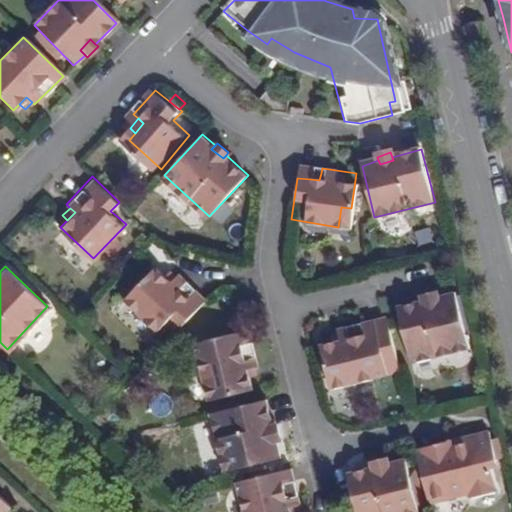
[(159,329),(171,316),(182,325),(207,300),(179,273),(176,276),(170,282),(163,276),(154,268),(126,297),(159,329)]
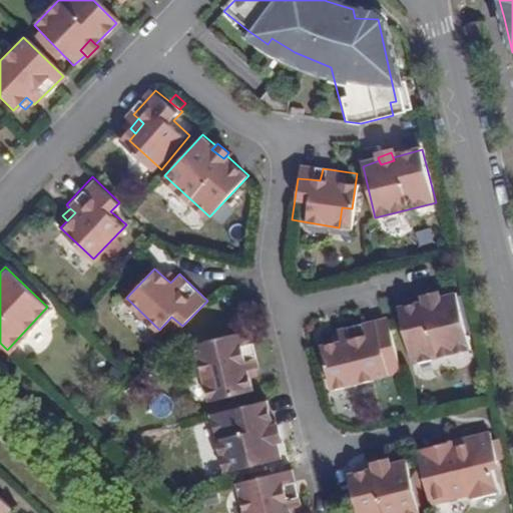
[(176,277),(169,271),(163,277),(170,283),(176,277)]
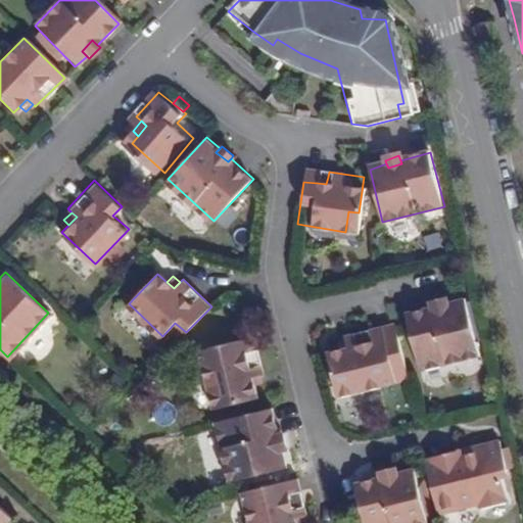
[(479,351),(465,297),(447,302),(448,307),(435,311),(434,305),(405,313),(420,367),(479,351)]
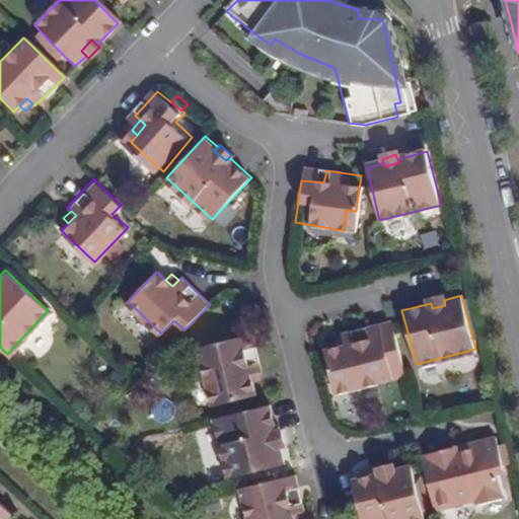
[(443,296),(430,300),(431,303),(432,308),(445,305),(444,300),(443,296)]
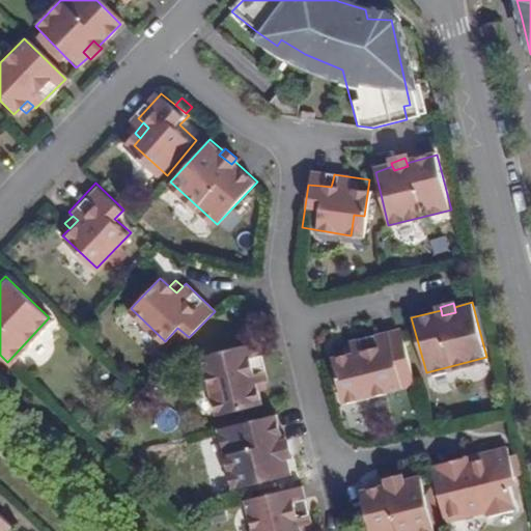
[(215,411),(258,401),(254,388),(252,380),(258,378),(264,375),(254,339),(200,355),(215,411)]
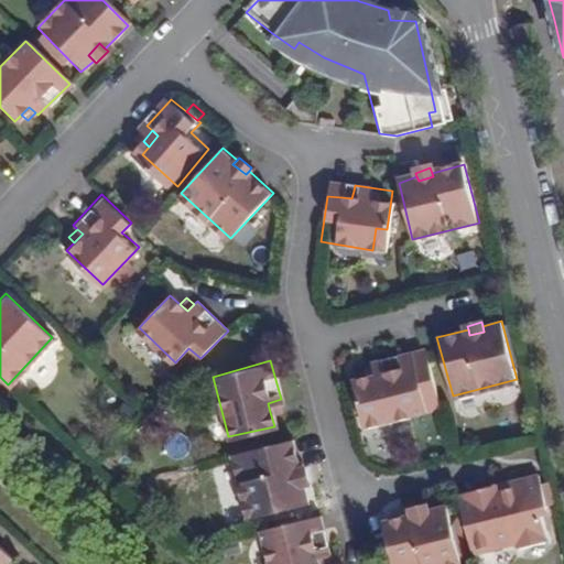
[(372,409),(383,455),(447,441),(432,379),(393,390),(394,394),(397,403),(388,405),(372,409)]
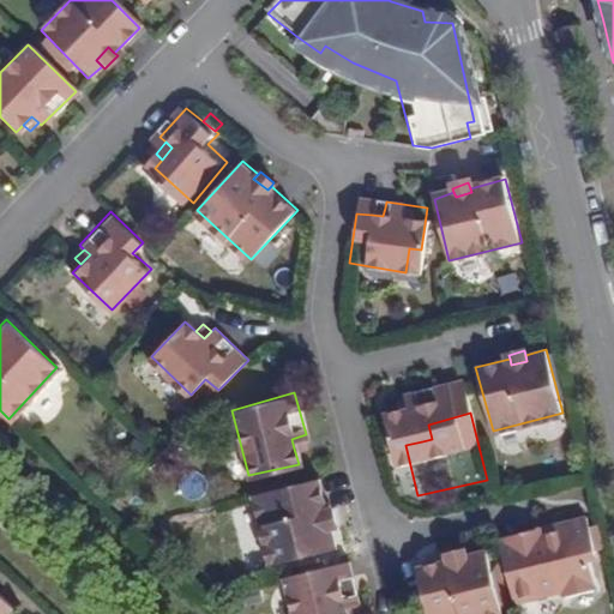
[(429,429),(420,432),(422,441),(432,439),(429,429)]
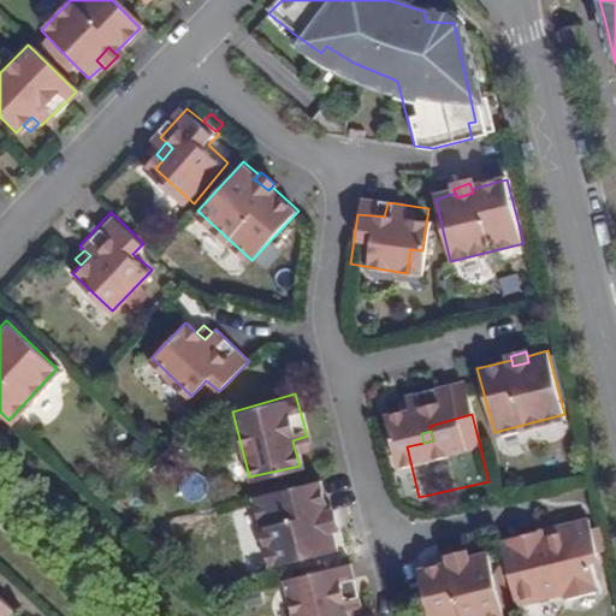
[(295,450),(302,449),(300,438),(292,440),(295,450)]
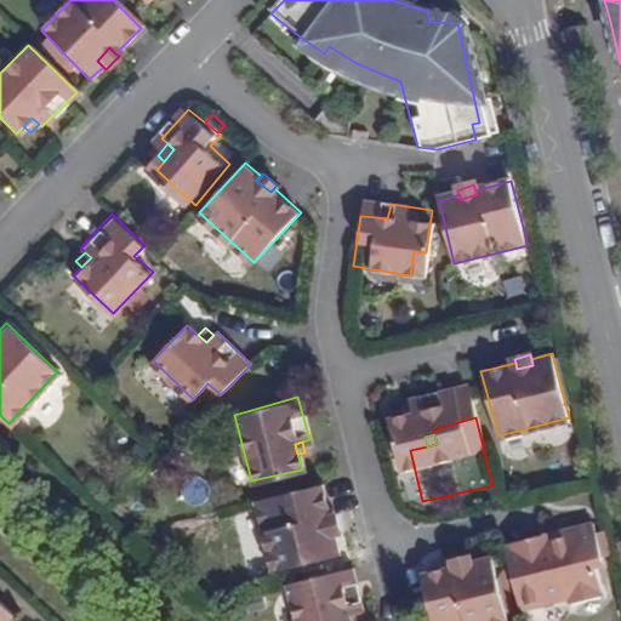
[(320,523),(325,520),(315,484),(251,500),(269,571),(334,554),(330,536),(323,537),(320,523)]
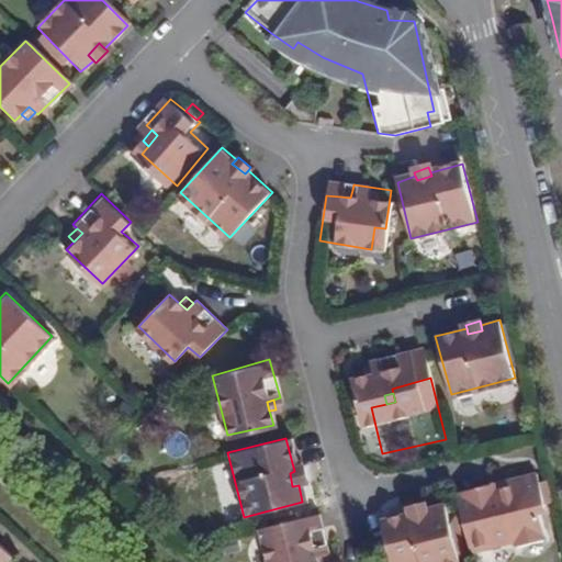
[(302,484),(299,471),(294,471),(290,473),(292,486),(299,485),(302,484)]
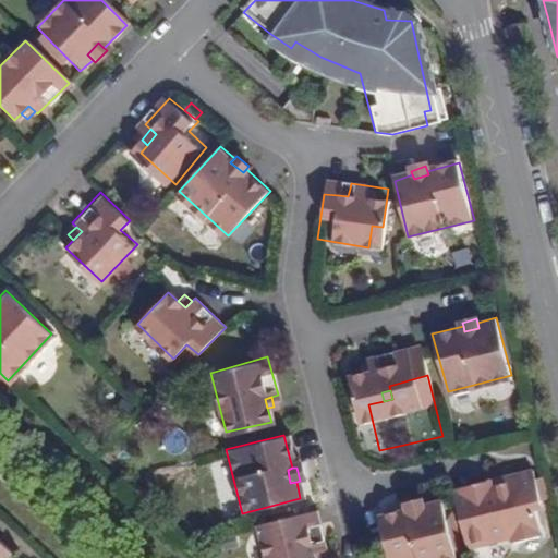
[(482,488),(455,495),(466,546),(510,536),(511,540),(540,532),(534,508),(542,500),(534,469),(500,477),(501,486),(483,493),(482,488)]
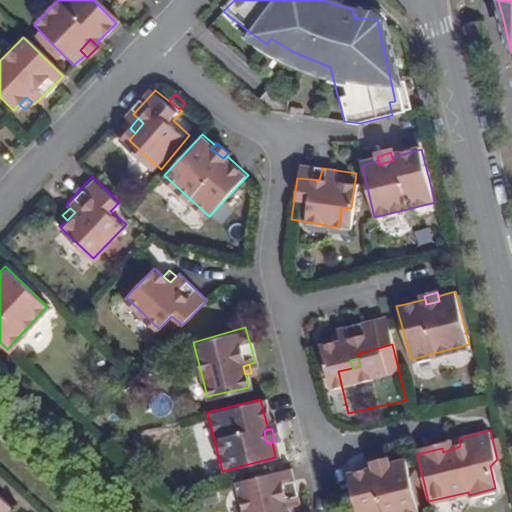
[(459,438),(415,448),(417,454),(442,448),(443,452),(460,446),(459,438)]
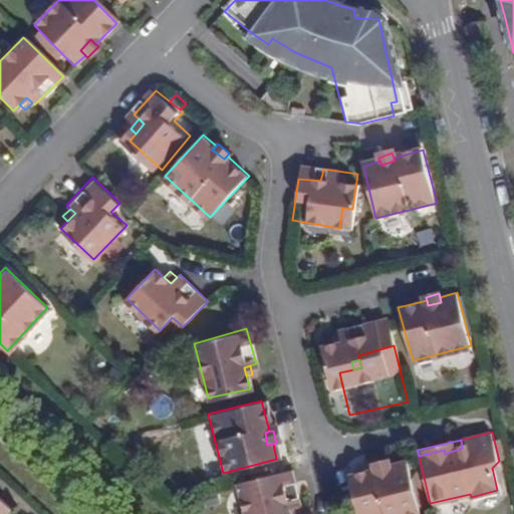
[(417,513),(404,464),(389,468),(391,471),(376,475),(375,471),(343,479),(352,513),(417,513)]
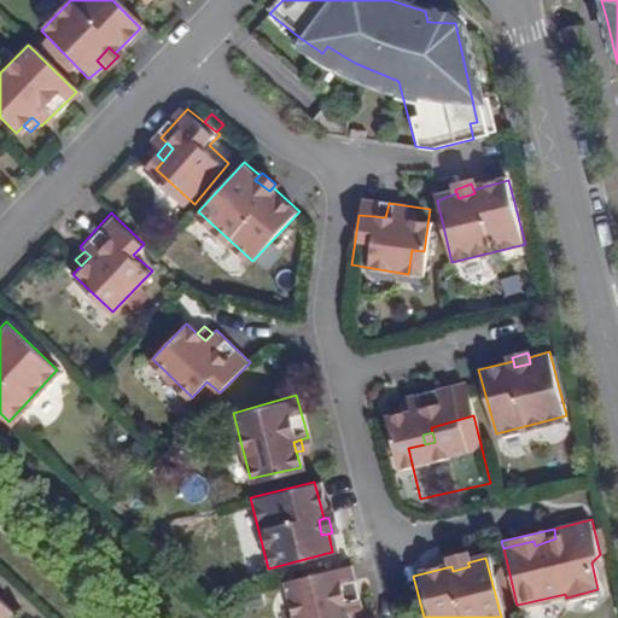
[(466,558),(450,563),(452,566),(453,571),(470,566),(467,563),(466,558)]
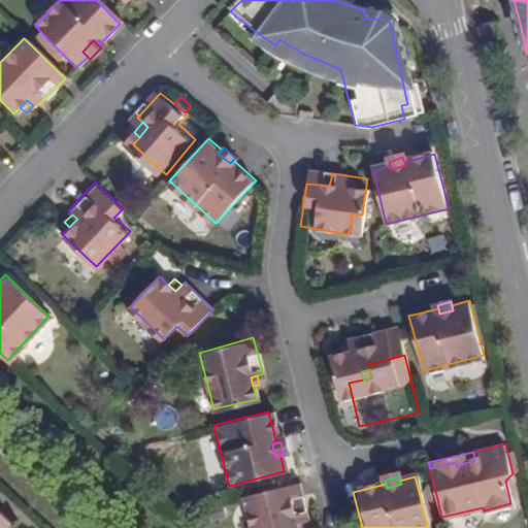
[(302,519),(306,518),(298,482),(242,495),(250,527),(296,527),(295,521),(302,519)]
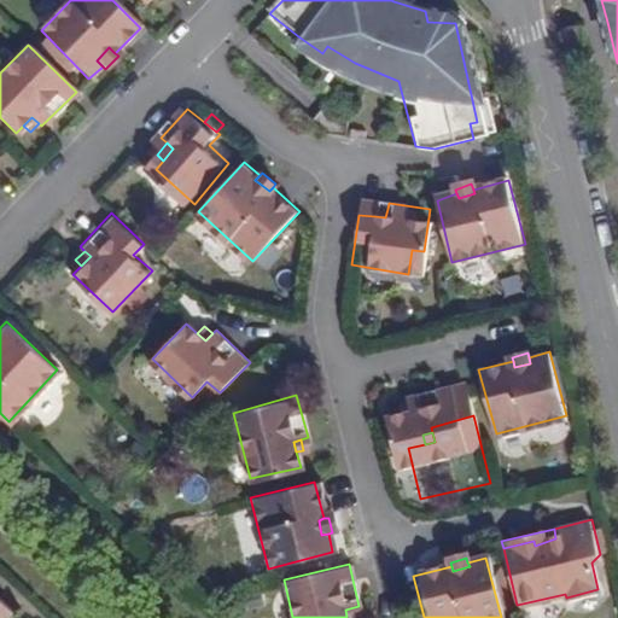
[(0,617),(6,617),(12,613),(0,601),(0,617)]
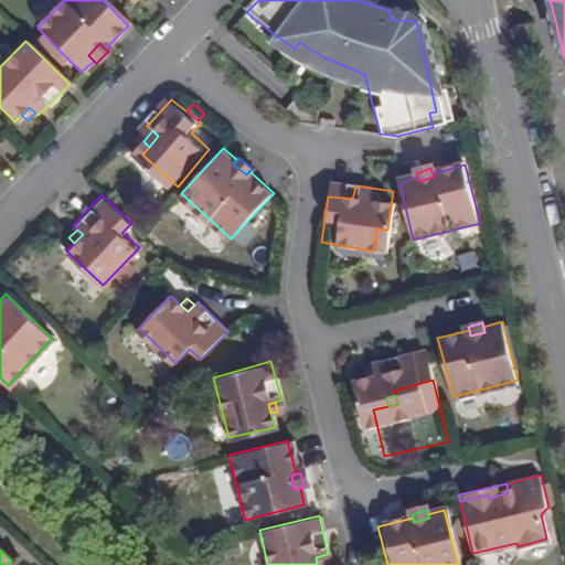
[(317,564),(318,564),(326,563),(323,555),(316,557),(317,564)]
